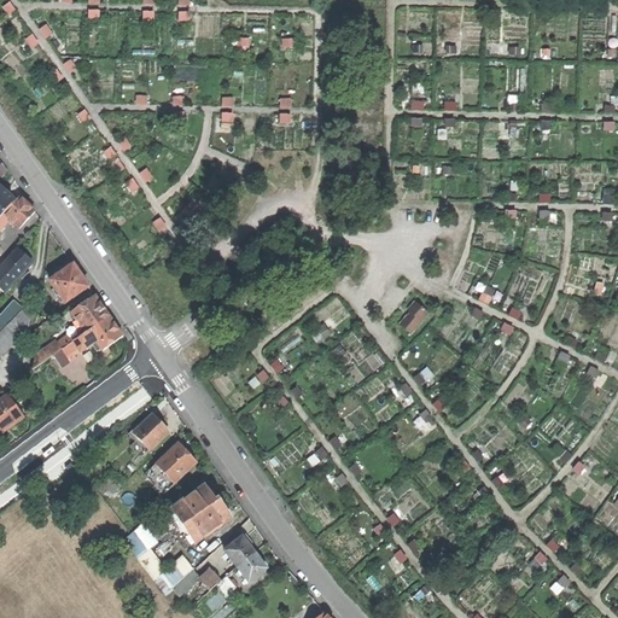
[(17,11),(11,1),(1,7),(9,17),(17,11)]
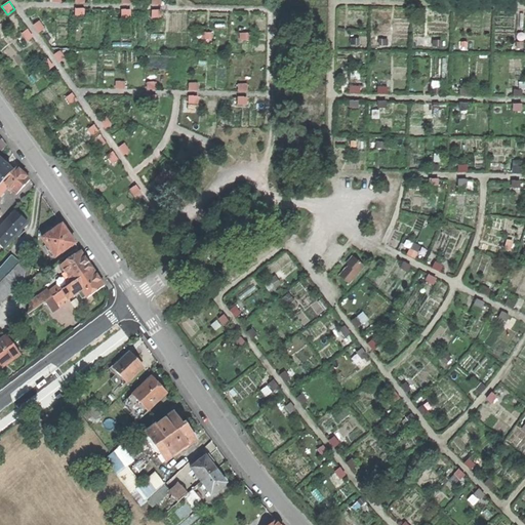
[(85,8),(76,8),(76,16),(85,16),(85,8)]
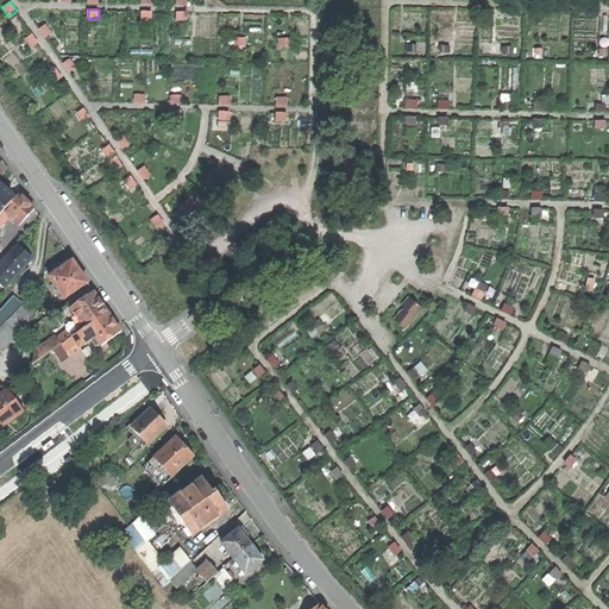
[(46,23),(39,29),(45,38),(52,32),(46,23)]
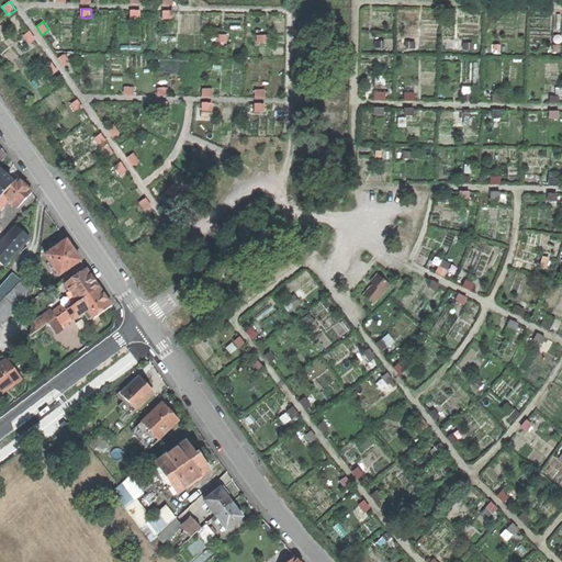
[(36,40),(30,30),(22,35),(29,45),(36,40)]
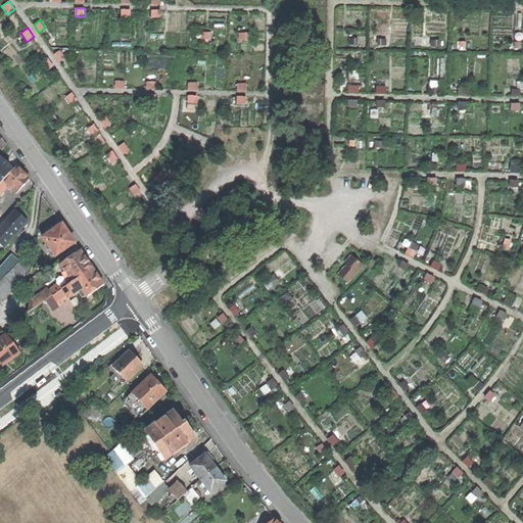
[(423,36),(423,46),(432,46),(432,36),(423,36)]
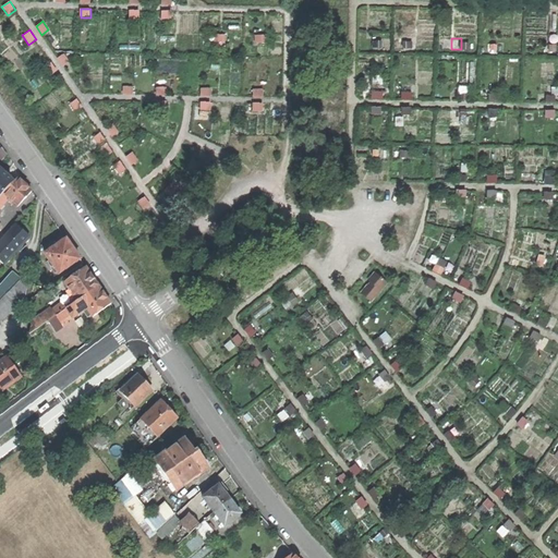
[(63,53),(58,58),(63,65),(69,73),(77,67),(75,62),(79,59),(72,50),(65,55),(63,53)]
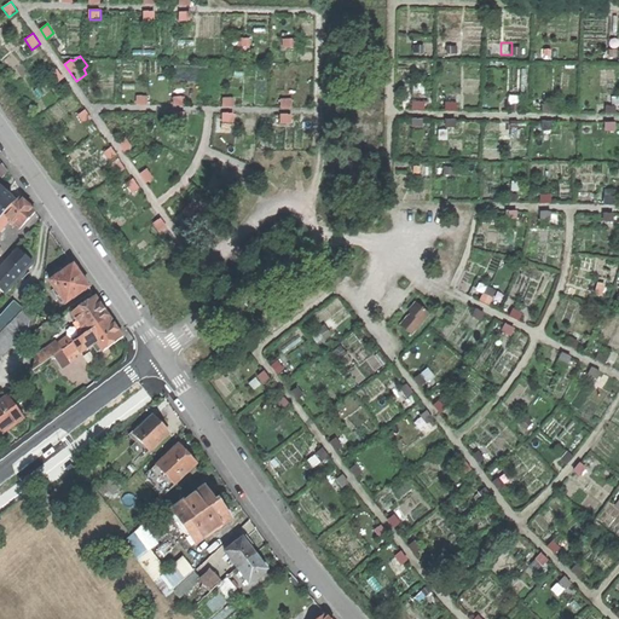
[(63,79),(57,69),(50,74),(57,84),(63,79)]
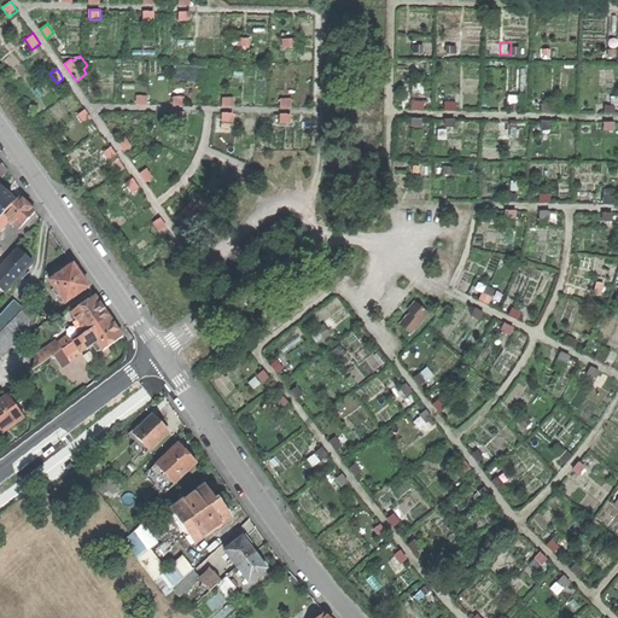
[(412,93),(424,93),(424,82),(412,82),(412,93)]
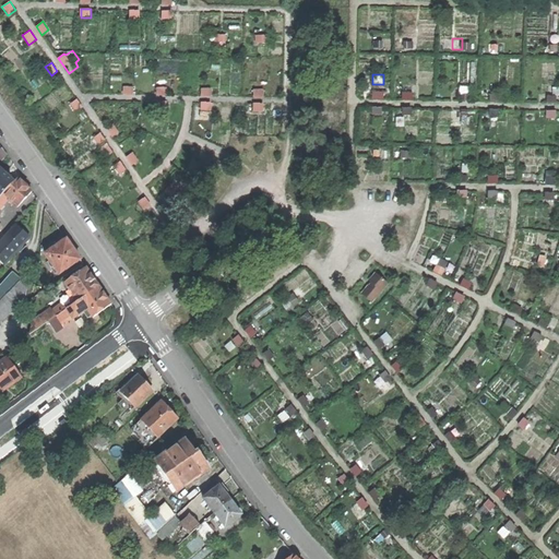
[(83,107),(78,98),(70,104),(76,113),(83,107)]
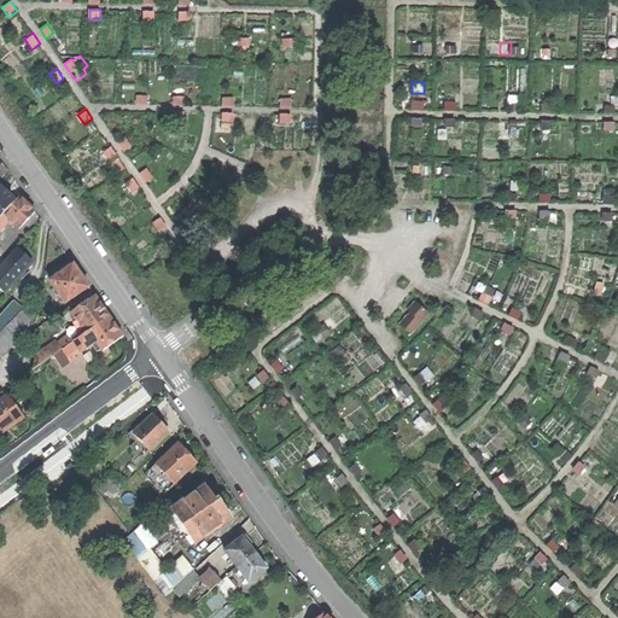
[(222,112),(222,122),(234,122),(234,112),(222,112)]
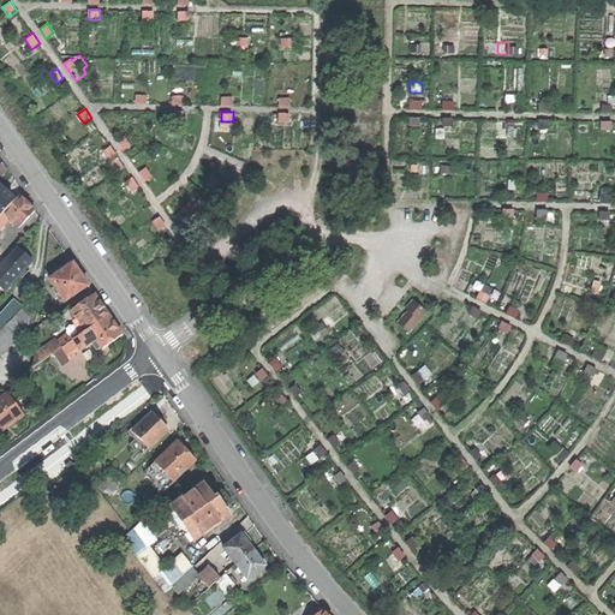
[(96,130),(91,121),(85,126),(90,133),(96,130)]
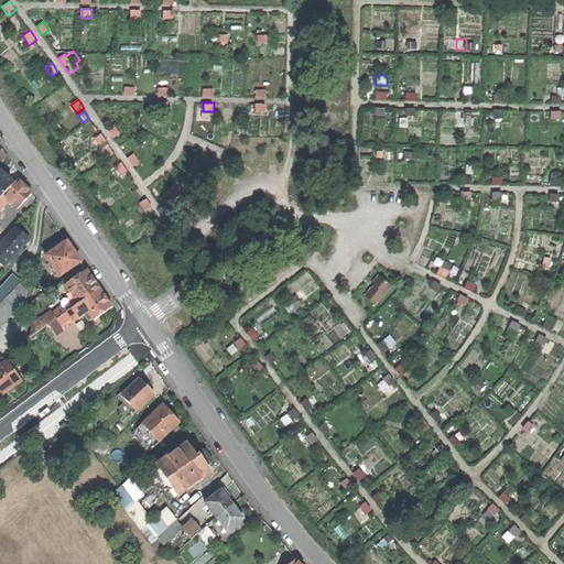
[(407,117),(407,127),(415,127),(415,117),(407,117)]
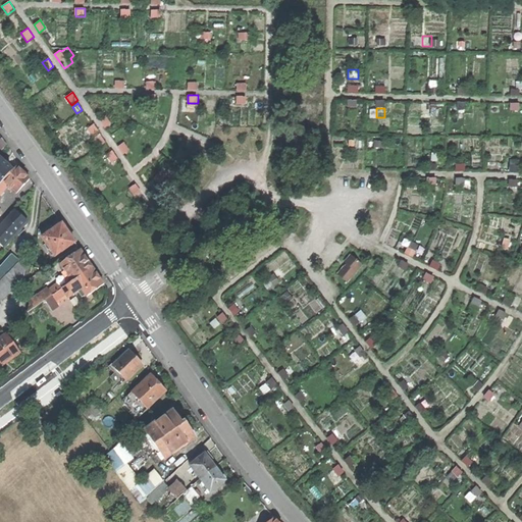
[(99,119),(105,127),(111,123),(106,115),(99,119)]
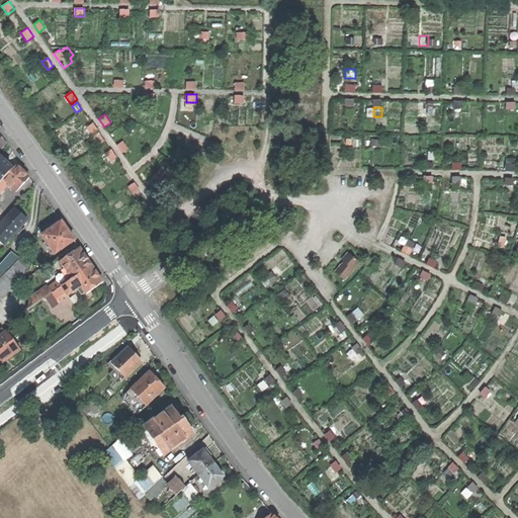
[(99,131),(93,122),(87,126),(93,135),(99,131)]
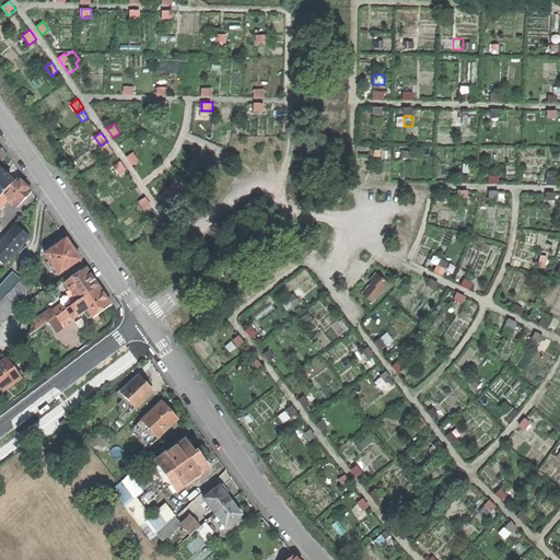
[(139,161),(132,152),(127,156),(133,165),(139,161)]
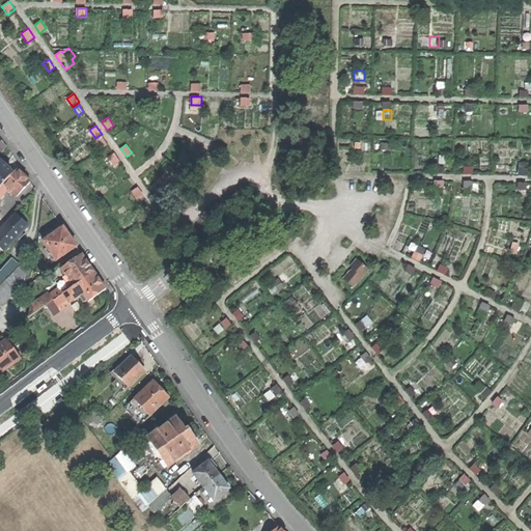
[(184,165),(190,155),(184,150),(177,161),(184,165)]
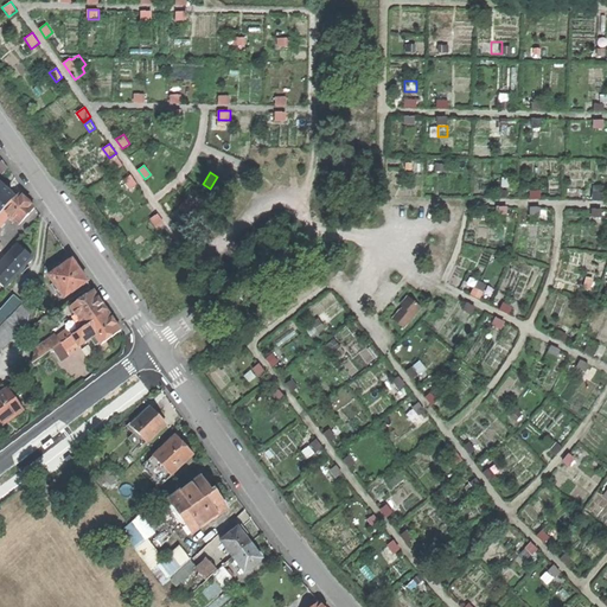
[(131,190),(139,184),(132,174),(123,179),(131,190)]
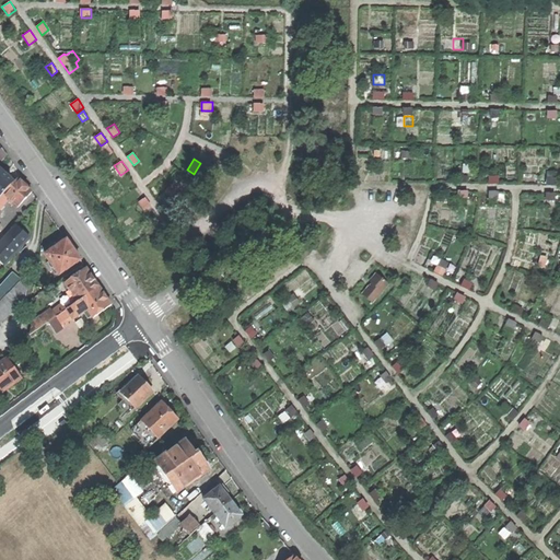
[(0,197),(1,196),(11,186),(0,175),(0,197)]
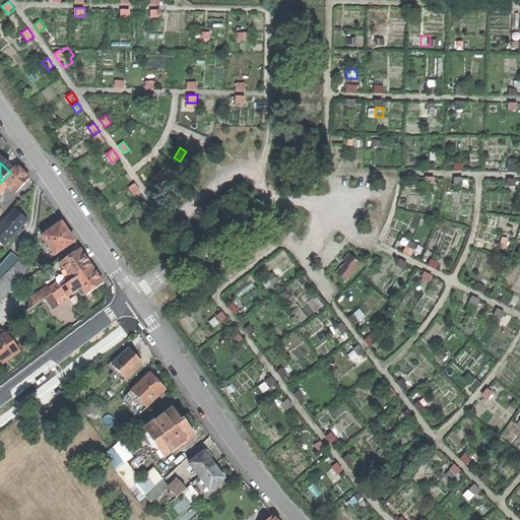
[(10,173),(1,182),(7,187),(15,194),(27,181),(20,174),(14,169),(10,173)]
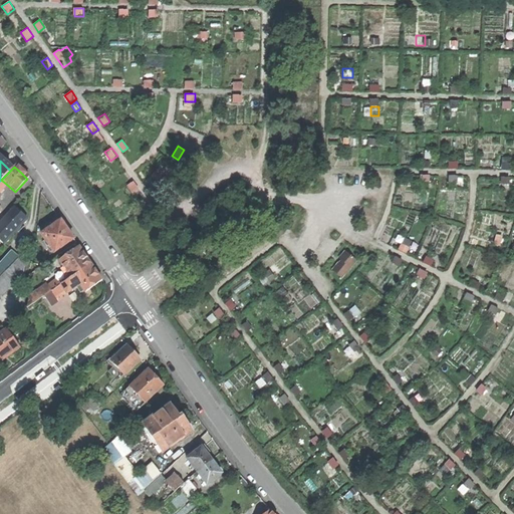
[(165,174),(160,168),(151,176),(156,181),(165,174)]
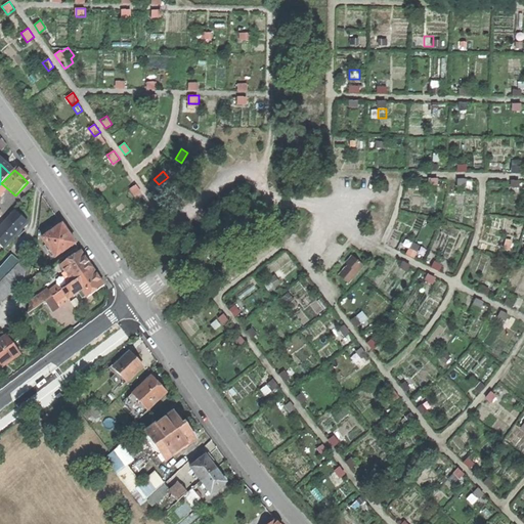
[(136,184),(130,188),(136,198),(142,192),(136,184)]
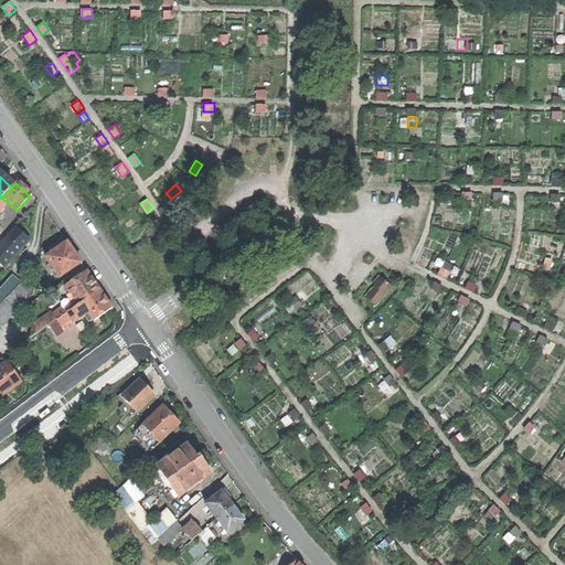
[(0,267),(3,270),(29,243),(21,236),(16,231),(0,247),(0,267)]
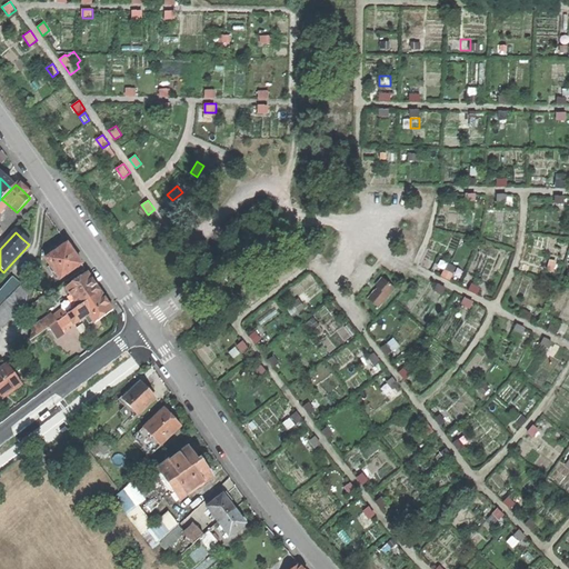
[(45,262),(59,282),(80,267),(73,257),(66,247),(45,262)]
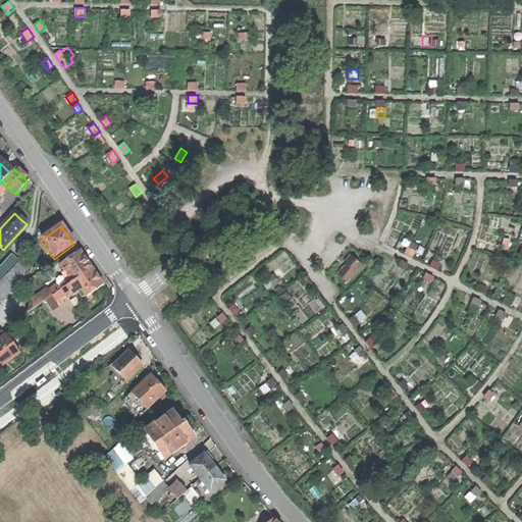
[(501,246),(508,249),(512,240),(505,237),(501,246)]
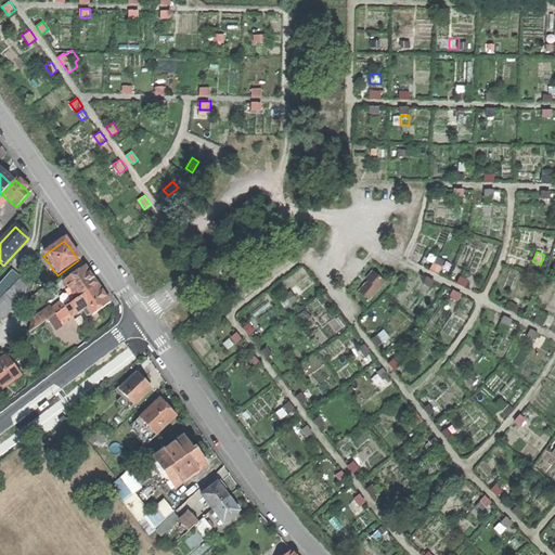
[(435,262),(443,267),(447,260),(438,257),(435,262)]
